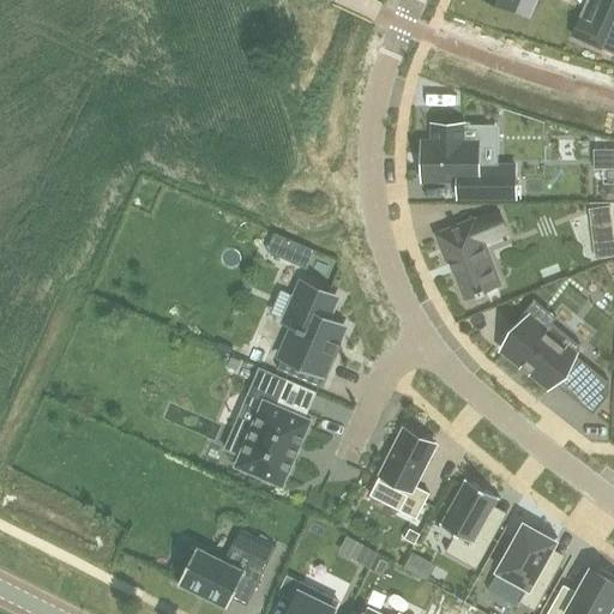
[(489,0),(513,11),(518,0),(489,0)]
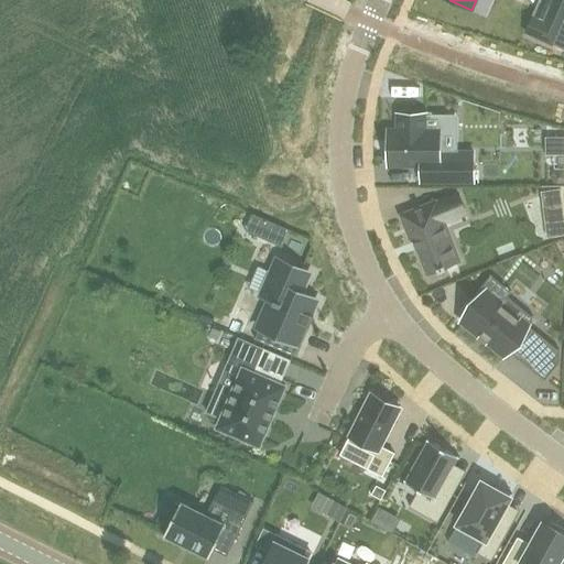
[(563,0),(545,0),(541,12),(563,22),(553,45),(563,50),(563,0)]
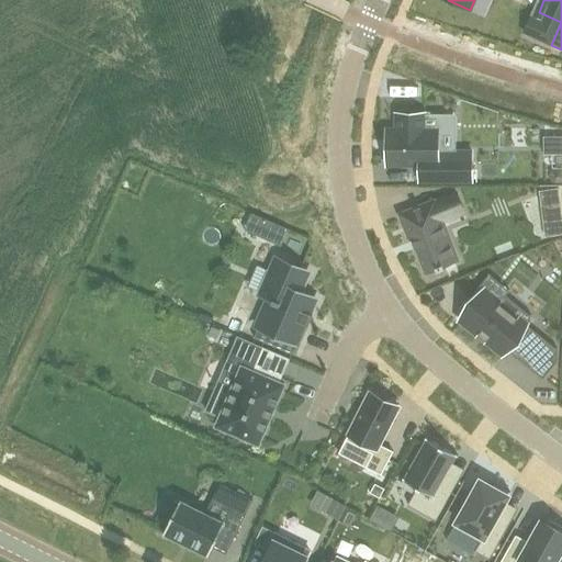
[(386,128),(386,164),(428,164),(428,181),(472,181),(472,153),(456,152),(438,152),(438,130),(424,130),(424,113),(396,113),(396,128),(386,128)]
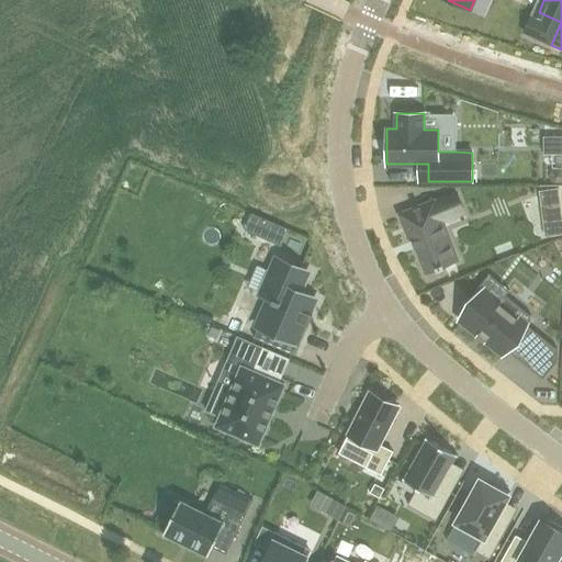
[(561,137),(543,137),(543,155),(561,155),(561,137)]
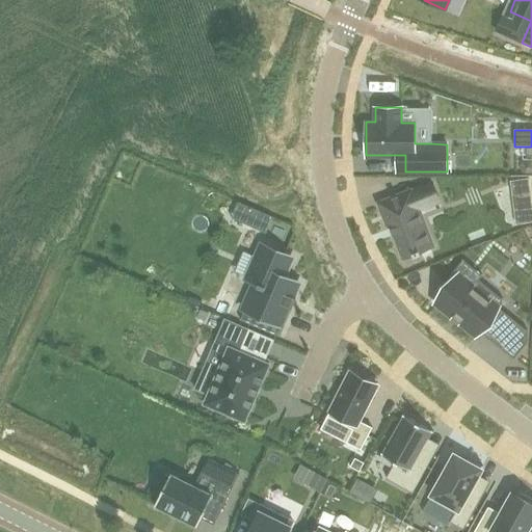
[(531,164),(531,162),(525,162),(522,167),(525,174),(531,173),(531,170),(531,164)]
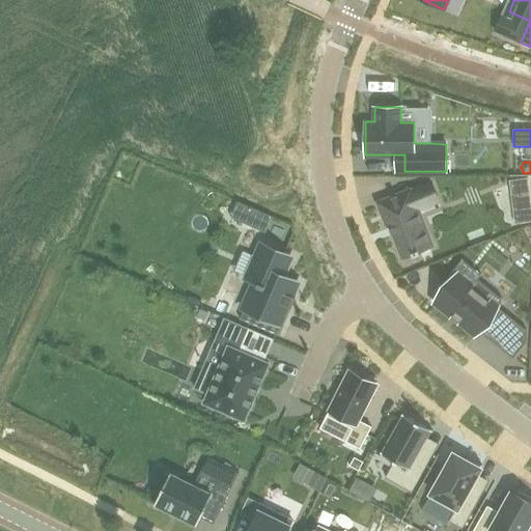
[(530,204),(528,178),(509,180),(514,224),(530,221),(530,204)]
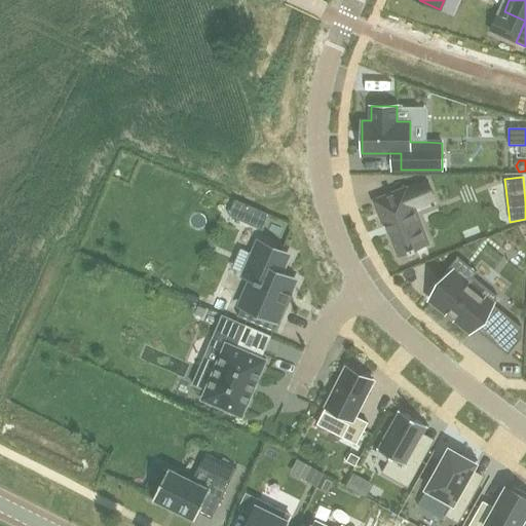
[(406,187),(372,200),(381,224),(385,223),(399,257),(400,257),(402,263),(414,258),(412,252),(429,246),(414,207),(407,190),(406,187)]
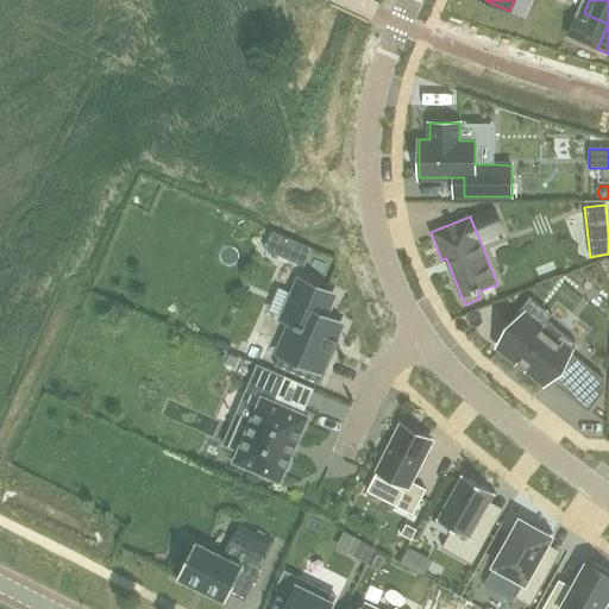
[(272,231),(264,250),(293,262),(301,265),(305,268),(313,249),(300,244),(272,231)]
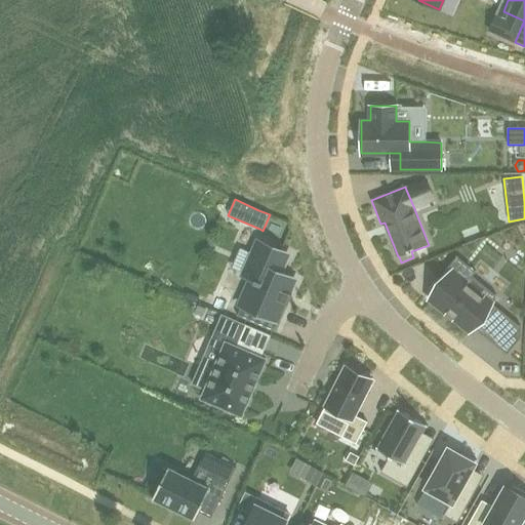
[(279,274),(287,255),(257,242),(243,274),(251,278),(240,305),(241,306),(237,316),(264,327),(269,317),(277,321),(294,281),(279,274)]
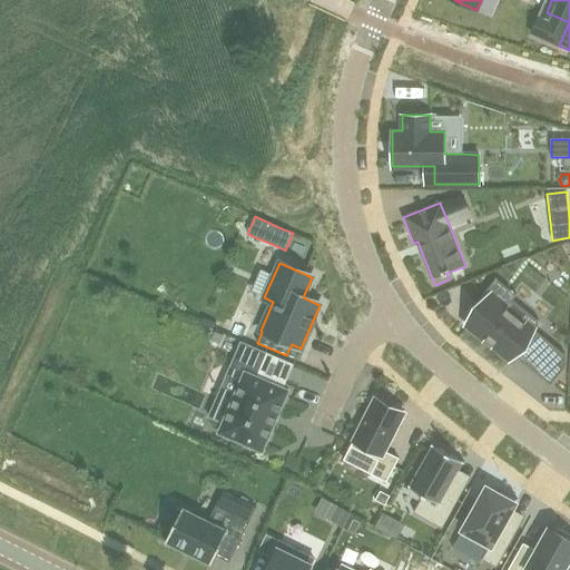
[(477,313),(469,324),(511,357),(514,354),(526,363),(544,340),(532,331),(540,322),(514,301),(512,300),(505,308),(490,296),(477,313)]
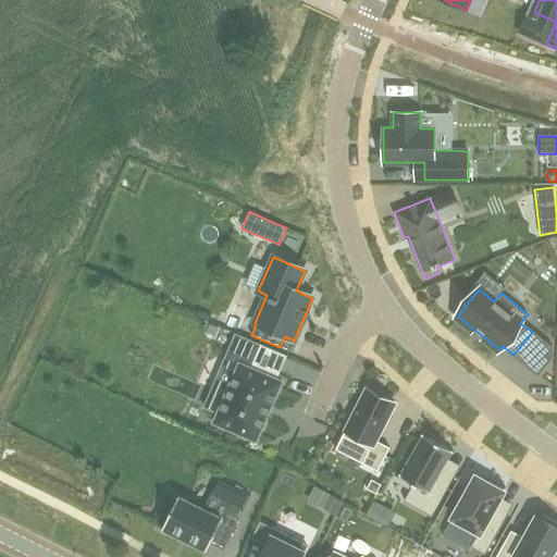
[(225,395),(212,388),(205,407),(218,413),(213,423),(243,435),(256,441),(282,382),(250,368),(260,345),(236,335),(225,359),(238,364),(225,395)]
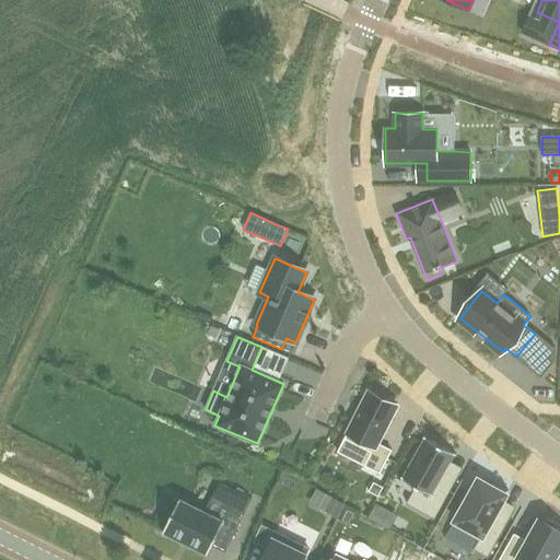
[(548,345),(529,368),(541,377),(553,361),(555,349),(548,345)]
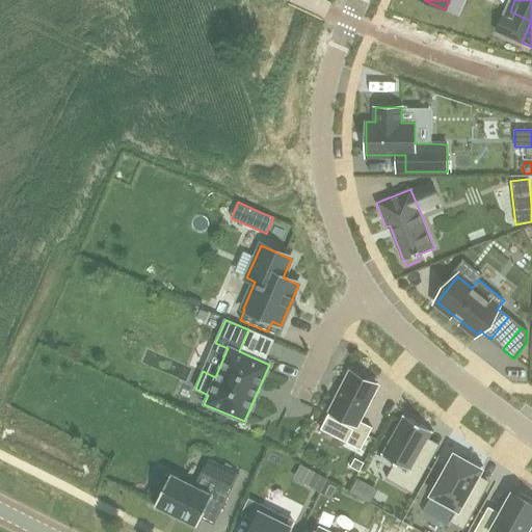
[(350,371),(327,417),(353,429),(346,443),(361,450),(372,427),(358,421),(377,384),(350,371)]
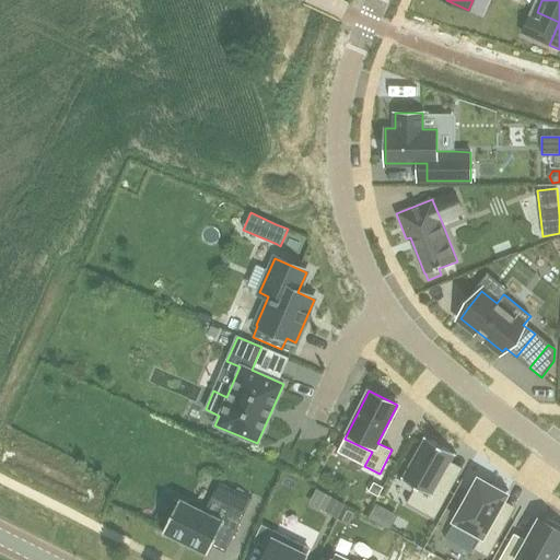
[(427,436),(403,479),(416,486),(407,502),(435,518),(452,488),(439,480),(454,453),(427,436)]
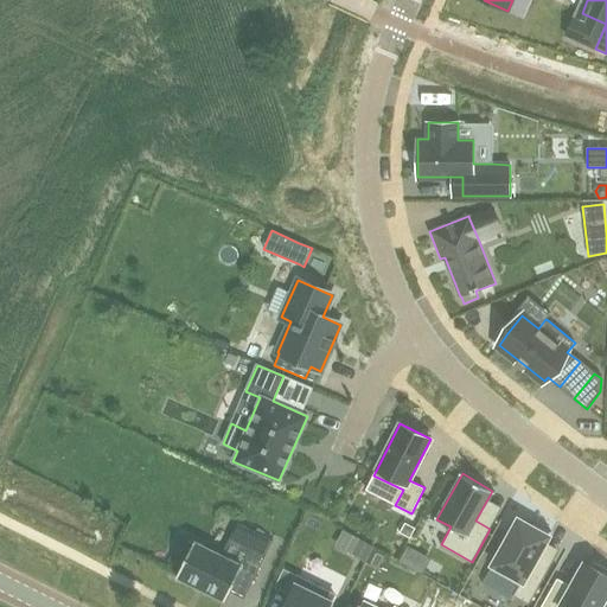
[(519,517),(491,567),(519,583),(515,593),(530,602),(547,574),(532,566),(553,530),(537,521),(535,525),(519,517)]
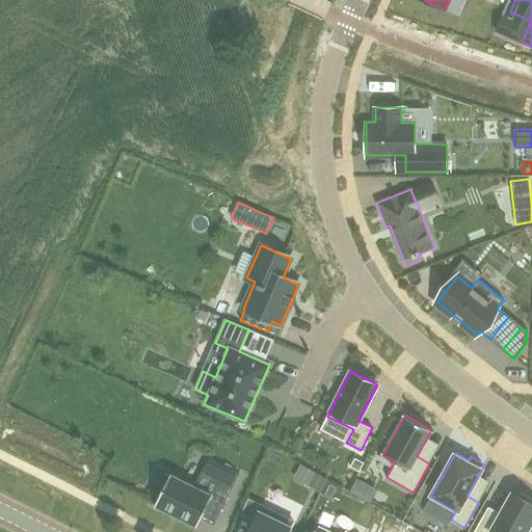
[(161,493),(155,505),(197,526),(209,503),(221,509),(239,475),(208,459),(194,487),(171,476),(171,475),(169,475),(168,477),(164,475),(156,490),(161,493)]
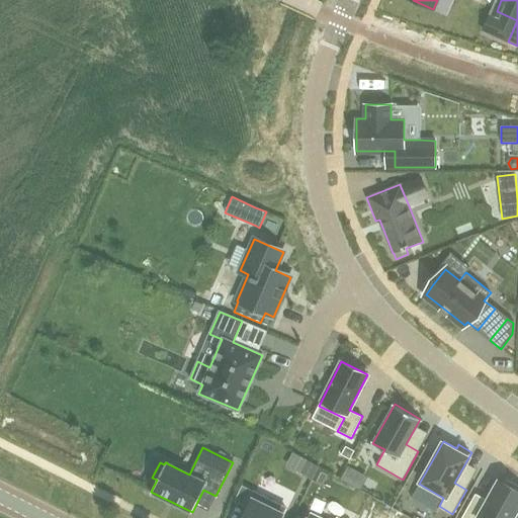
[(346,447),(342,454),(350,458),(354,451),(346,447)]
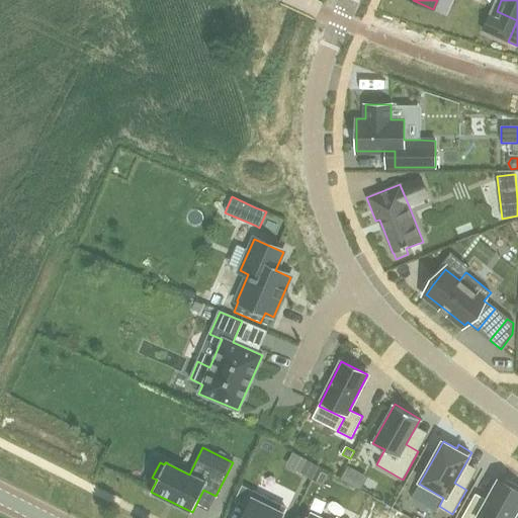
[(307,460),(299,472),(312,480),(318,467),(307,460)]
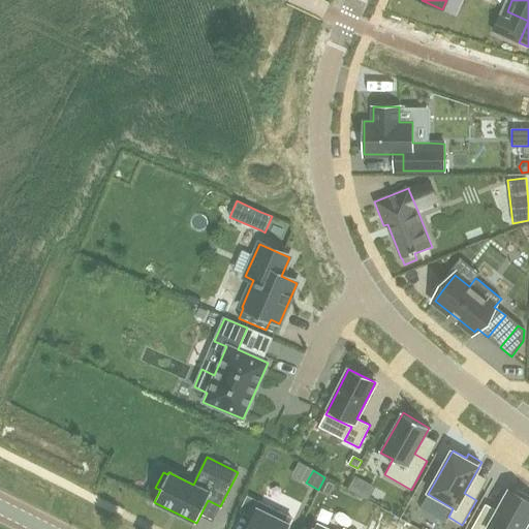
[(481,510),(471,528),(522,528),(528,518),(528,497),(517,490),(515,493),(509,491),(495,517),(481,510)]
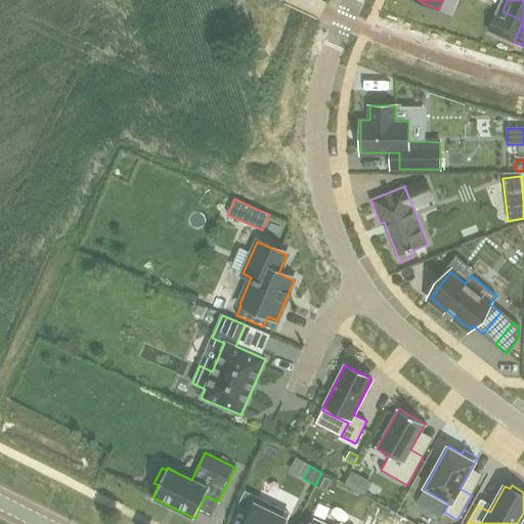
[(251,512),(245,523),(282,523),(289,514),(246,492),(238,506),(251,512)]
